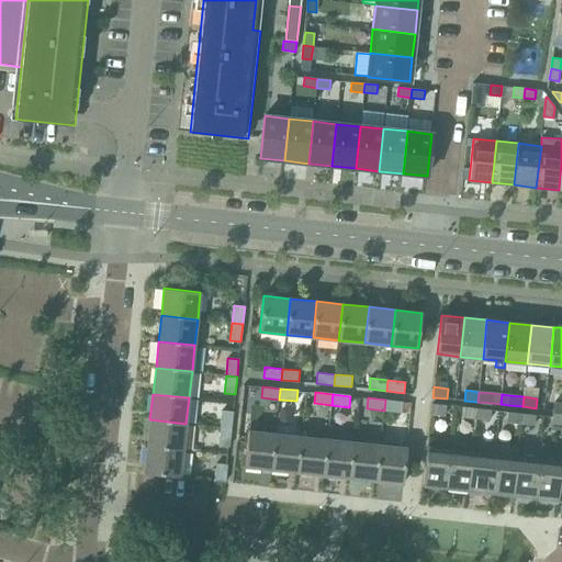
[(385,400),(384,411),(402,413),(403,402),(385,400)]
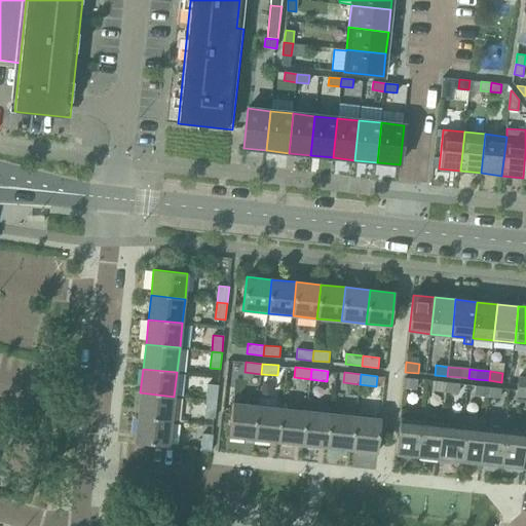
[(417,379),(405,378),(404,387),(416,388),(417,379)]
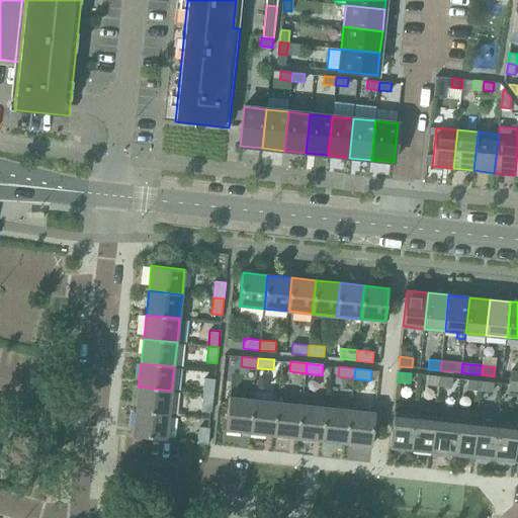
[(426,384),(439,385),(440,376),(427,375),(426,384)]
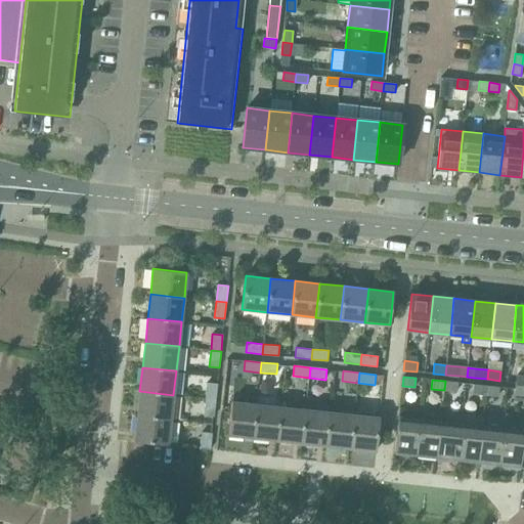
[(445,381),(444,390),(456,391),(457,382),(445,381)]
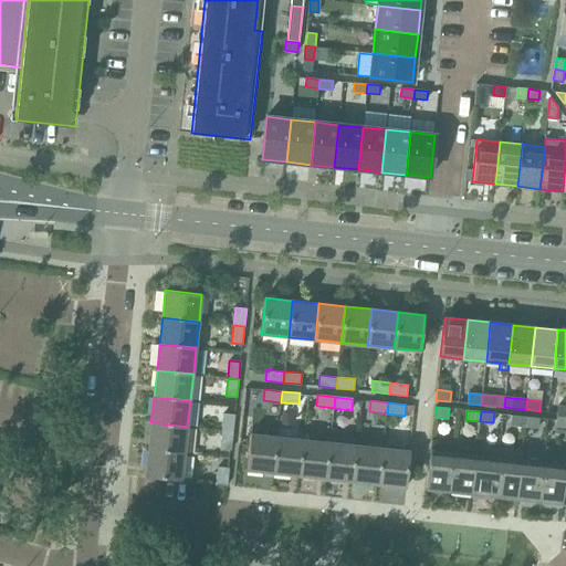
[(224,413),(222,430),(233,431),(236,415),(224,413)]
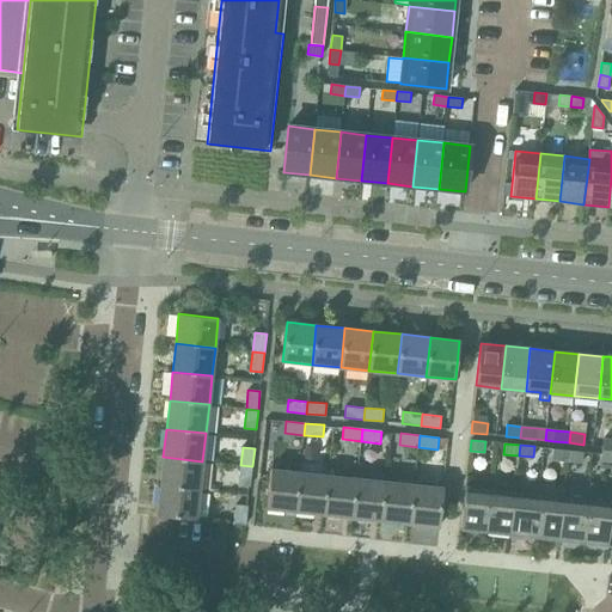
[(552,459),(567,460),(568,450),(554,448),(552,459)]
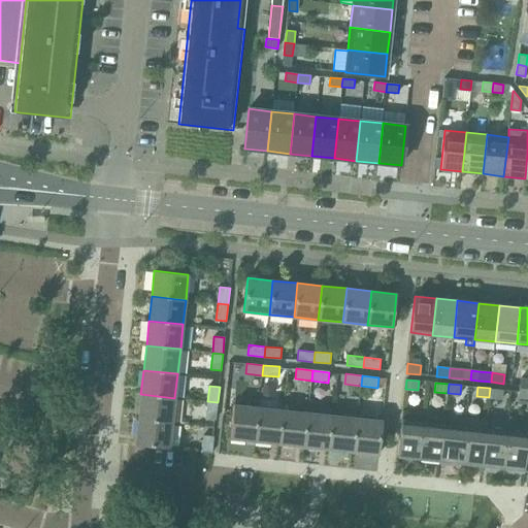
[(490,388),(489,397),(502,399),(503,390),(490,388)]
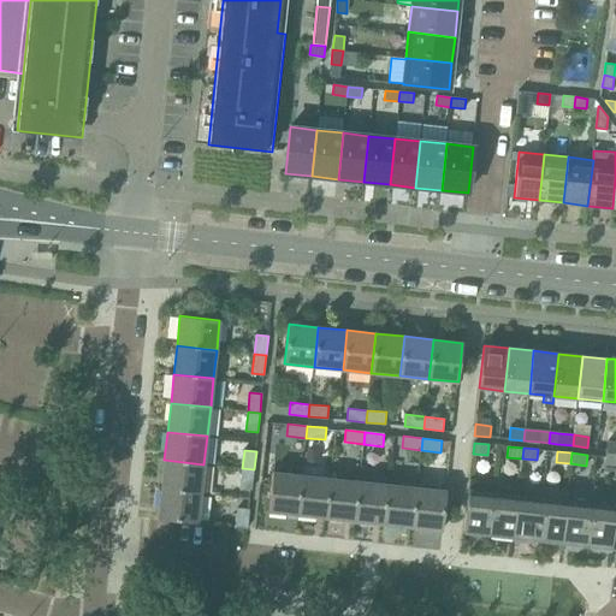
[(605,463),(615,465),(615,454),(606,452),(605,463)]
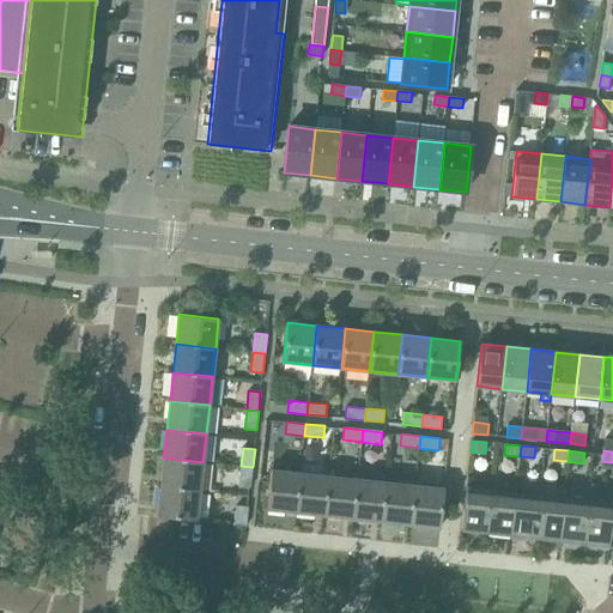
[(163,457),(161,486),(200,491),(202,462),(163,457)]
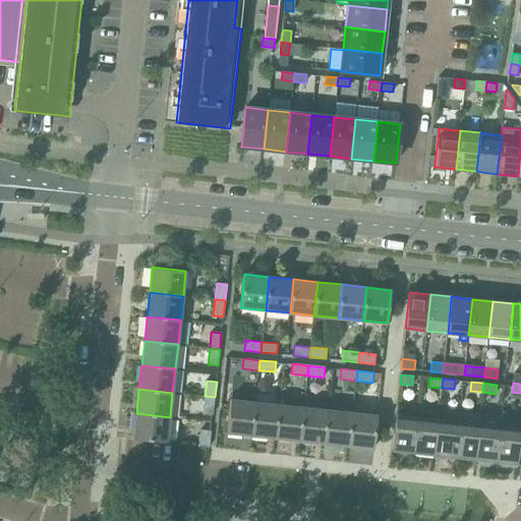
[(215,397),(205,396),(203,413),(213,414),(215,397)]
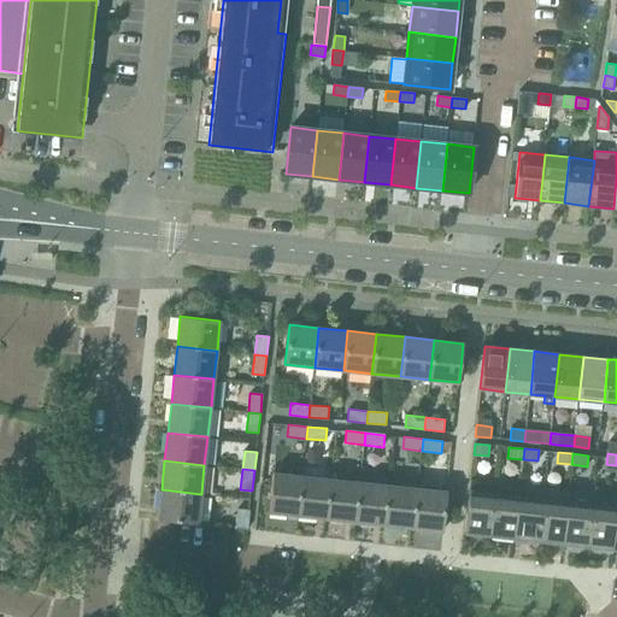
[(269,512),(299,516),(303,476),(274,472),(269,512)]
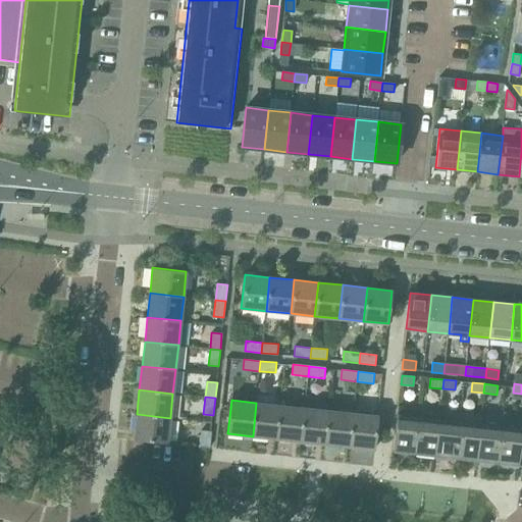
[(253,436),(276,438),(280,405),(256,403),(253,436)]
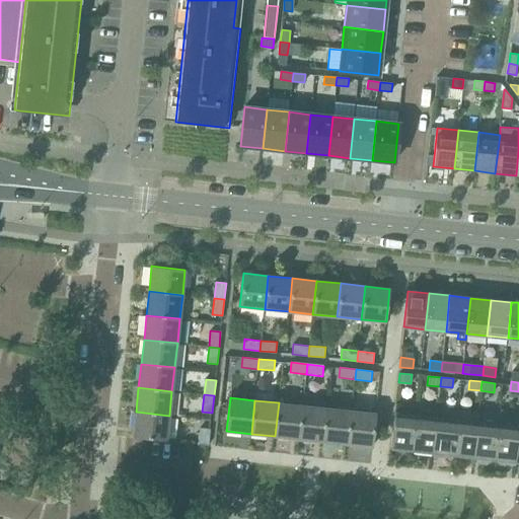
[(275,436),(299,439),(303,405),(279,402),(275,436)]
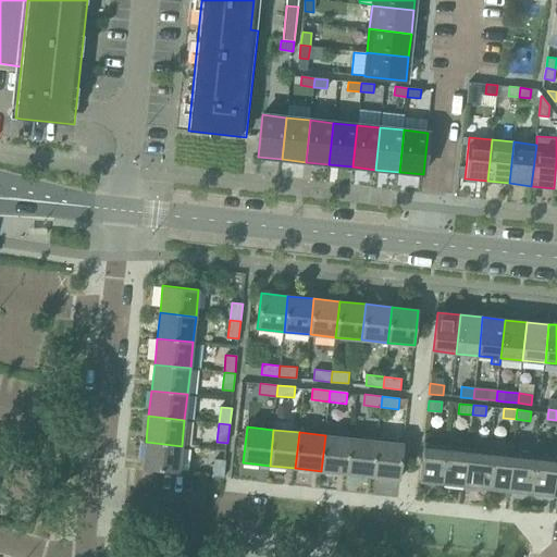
[(420,481),(442,483),(447,436),(424,434),(420,481)]
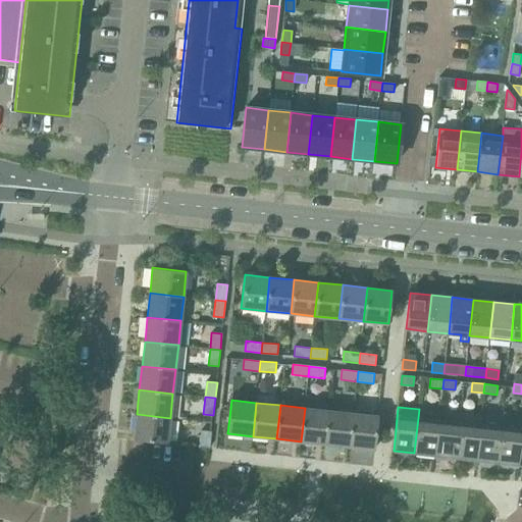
[(301,441),(325,444),(329,410),(305,408),(301,441)]
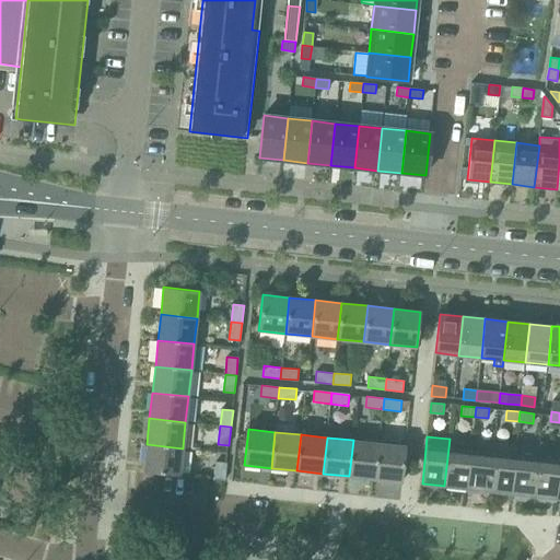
[(444,486),(467,489),(471,441),(450,439),(444,486)]
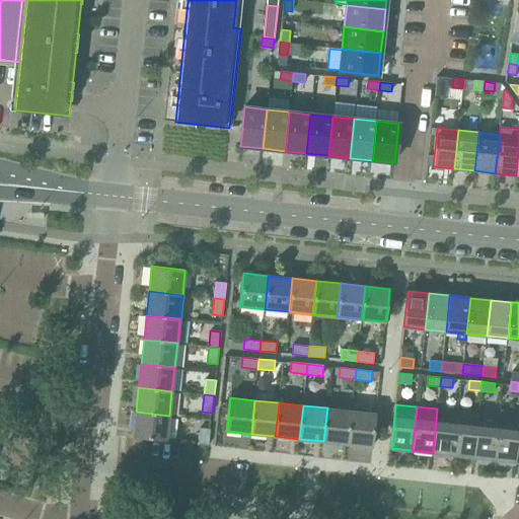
[(323,441),(348,444),(351,411),(327,408),(323,441)]
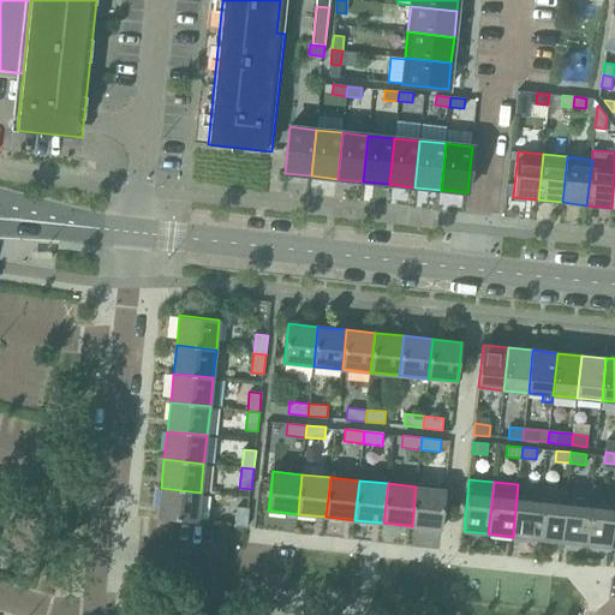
[(535,538),(537,539),(543,487),(518,484),(513,537),(521,537),(520,542),(535,543),(535,538)]
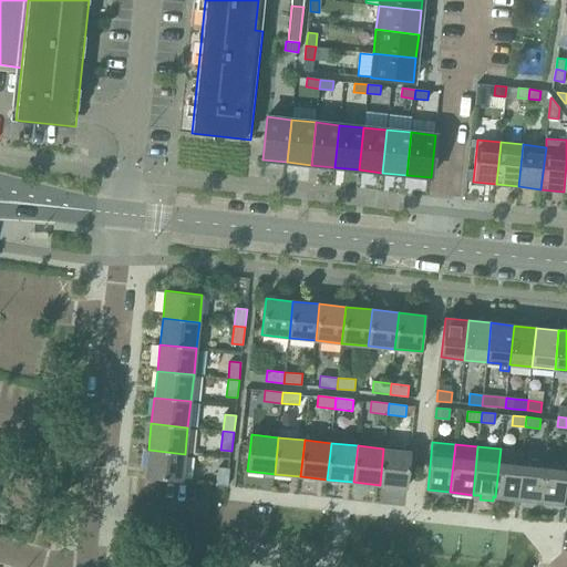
[(383,449),(380,485),(406,488),(411,452),(383,449)]
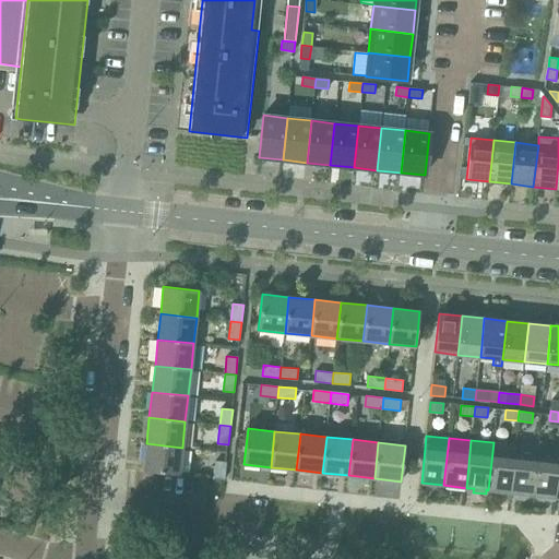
[(488,490),(510,492),(515,444),(494,442),(488,490)]
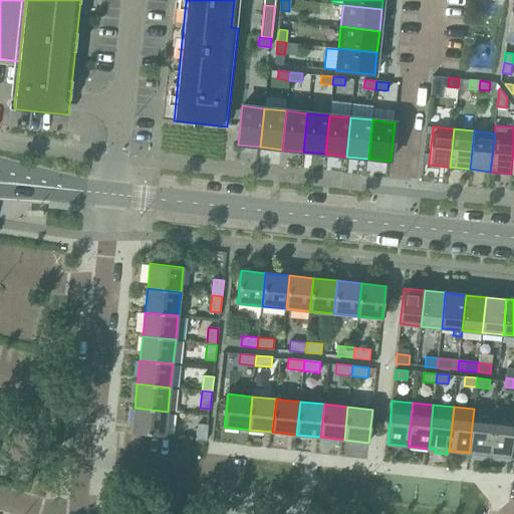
[(168,412),(135,408),(132,433),(165,436),(168,412)]
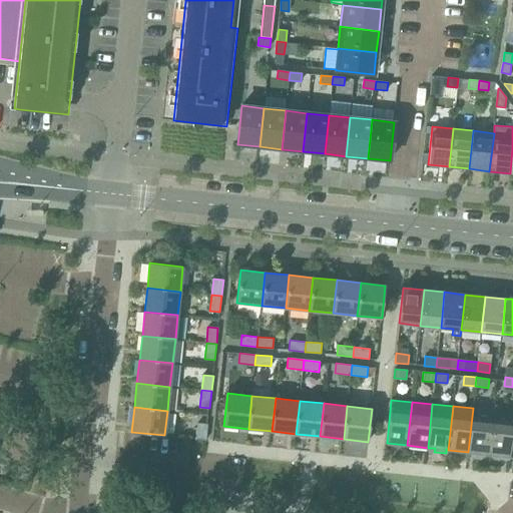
[(468,452),(489,454),(492,419),(493,411),(473,408),(468,452)]
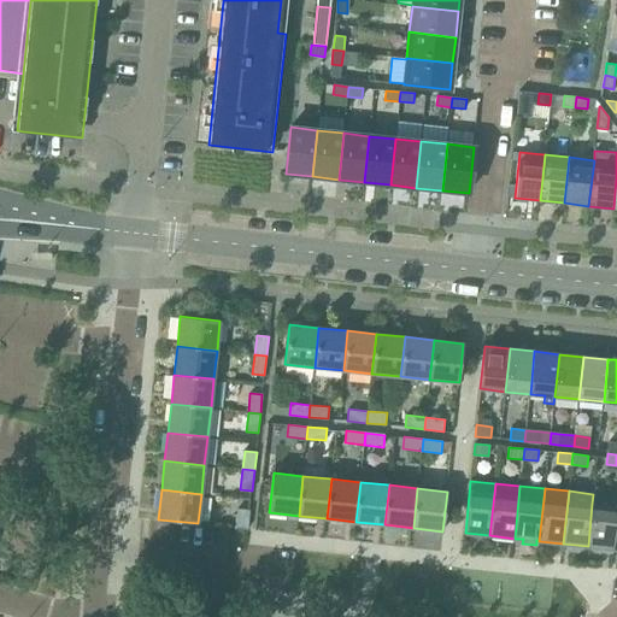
[(588,546),(612,548),(616,506),(592,504),(588,546)]
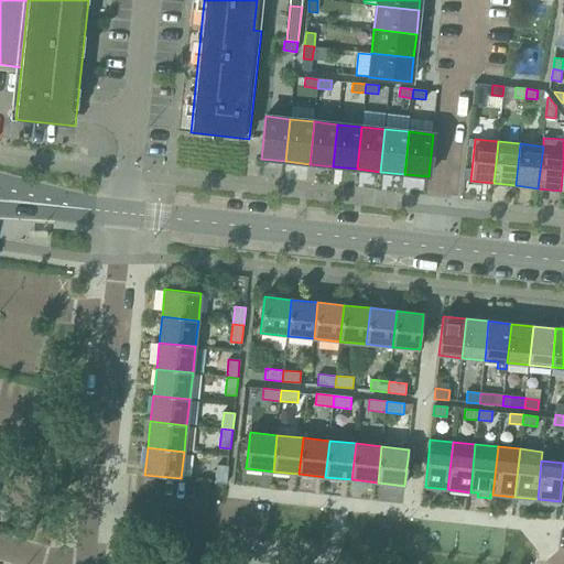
[(228,466),(217,465),(216,483),(227,484),(228,466)]
